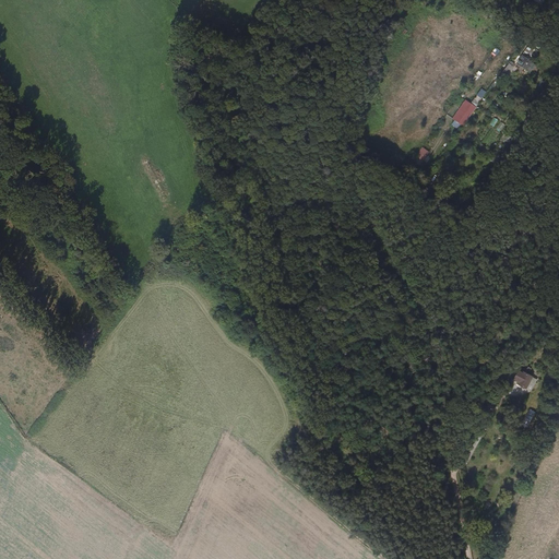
[(526,70),(533,60),(522,54),(516,64),(526,70)]
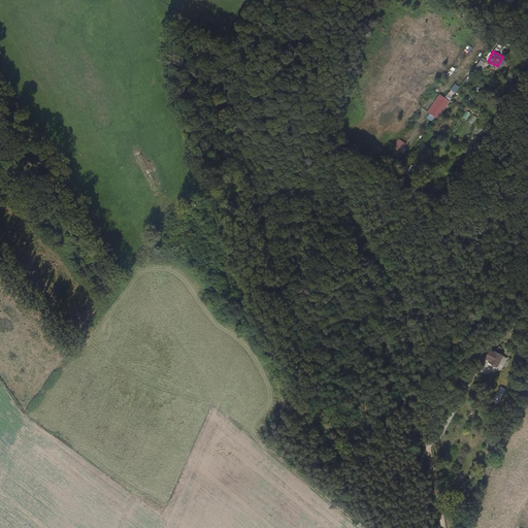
[(455,83),(444,98),(449,101),(460,86),(455,83)]
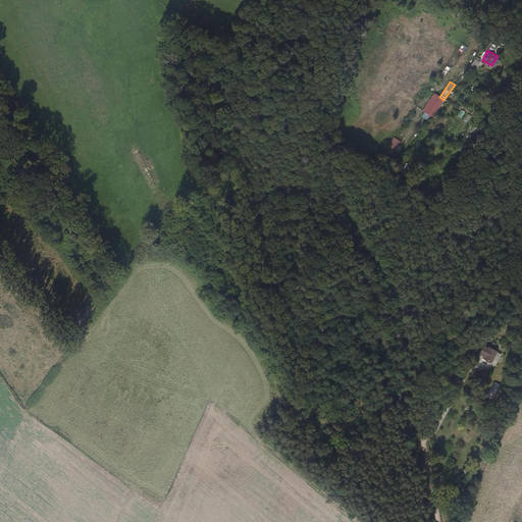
[(429,116),(439,101),(432,96),(421,111),(429,116)]
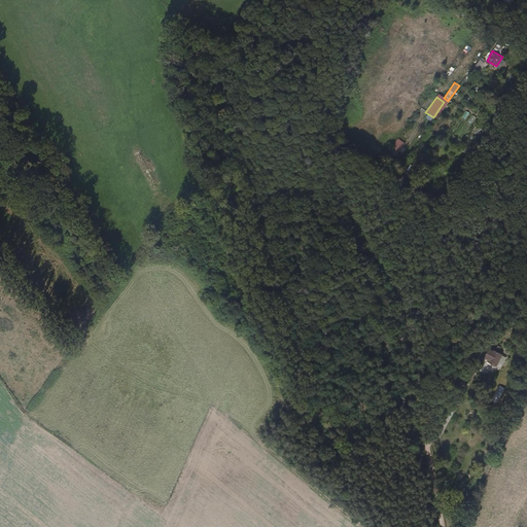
[(486,360),(501,367),(506,356),(489,347),(484,356),(488,358),(486,360)]
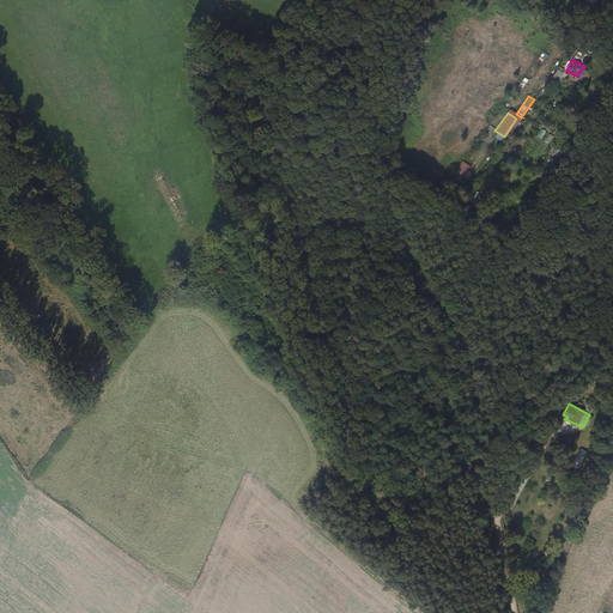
[(550,428),(547,425),(538,438),(534,437),(530,442),(536,447),(550,428)]
